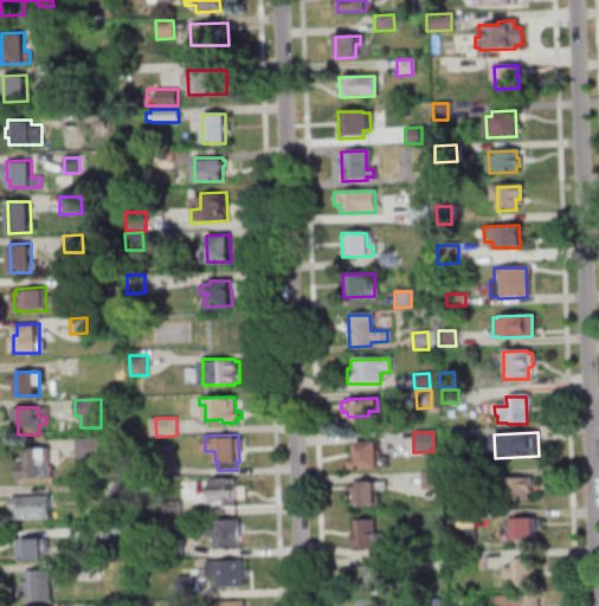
[(77,461),(76,439),(109,438),(110,458),(77,461)]
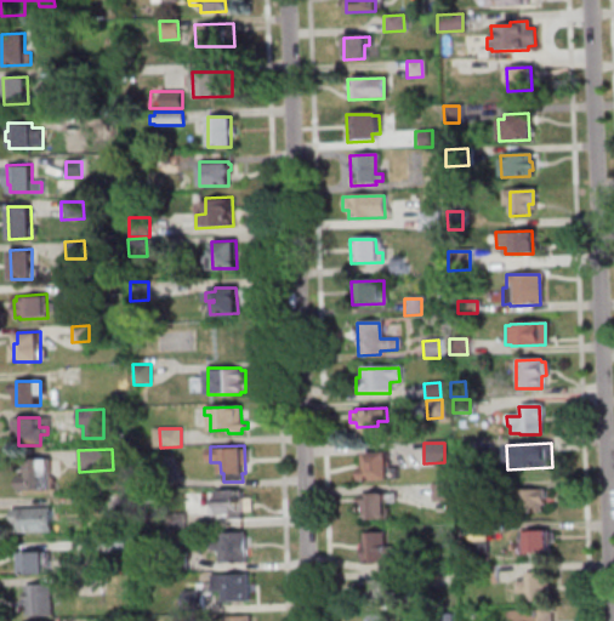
[(387,453),(387,479),(359,480),(359,468),(365,468),(364,453),(387,453)]
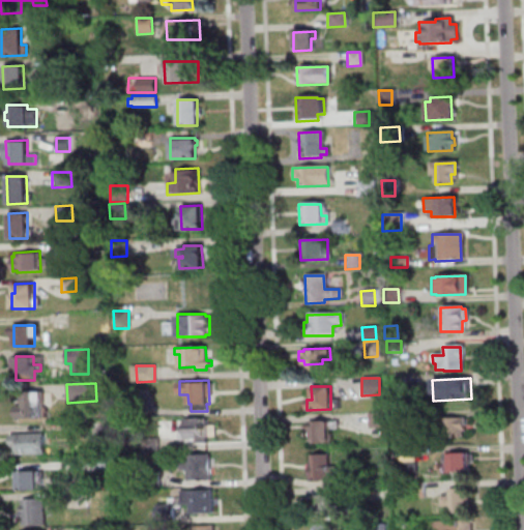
[(21,391),(22,406),(16,406),(16,419),(46,418),(45,390),(21,391)]
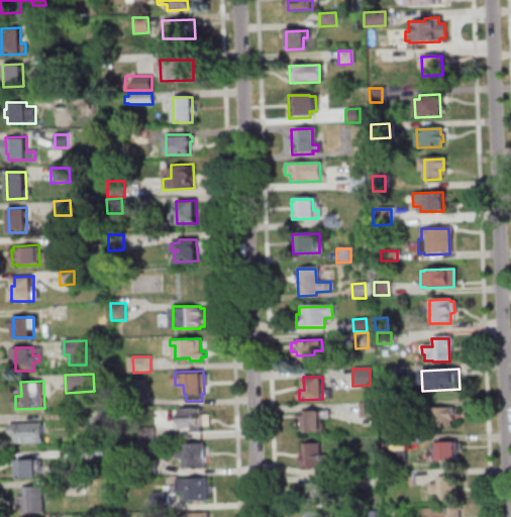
[(375,416),(359,417),(359,404),(374,403),(375,416)]
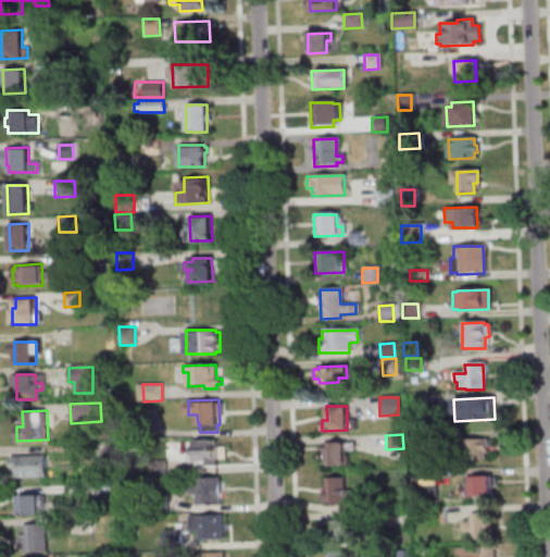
[(197,441),(198,450),(189,452),(189,462),(204,461),(204,467),(214,466),(214,440),(197,441)]
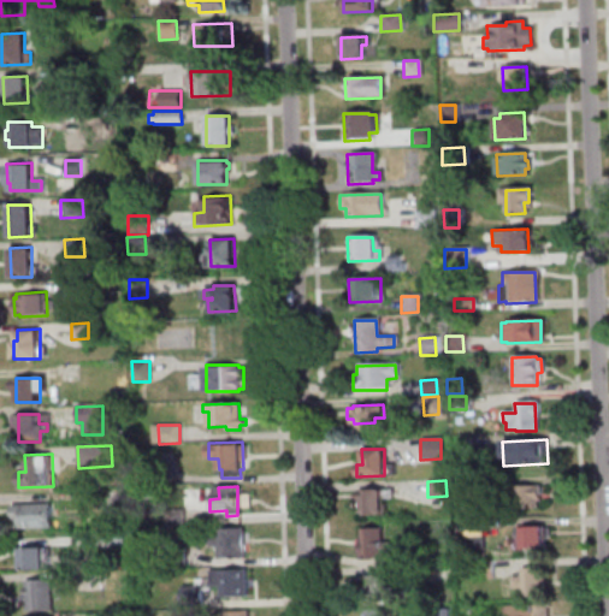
[(538,502),(534,502),(536,508),(510,509),(509,487),(538,486),(538,502)]
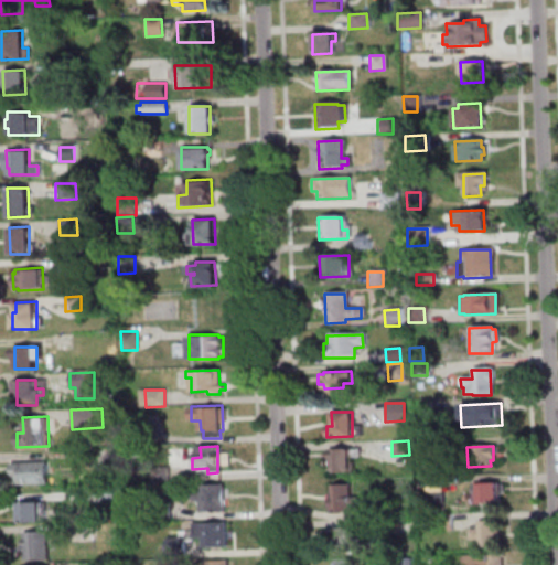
[(330,450),(350,449),(351,473),(330,473),(330,450)]
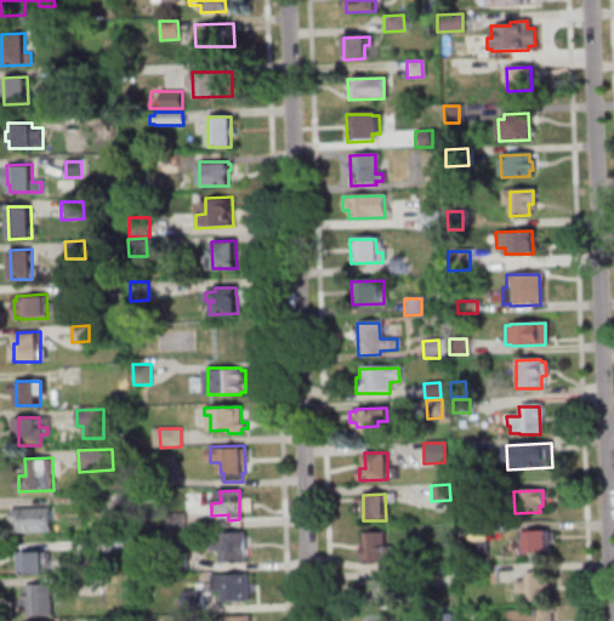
[(102,497),(102,514),(123,513),(121,496),(102,497)]
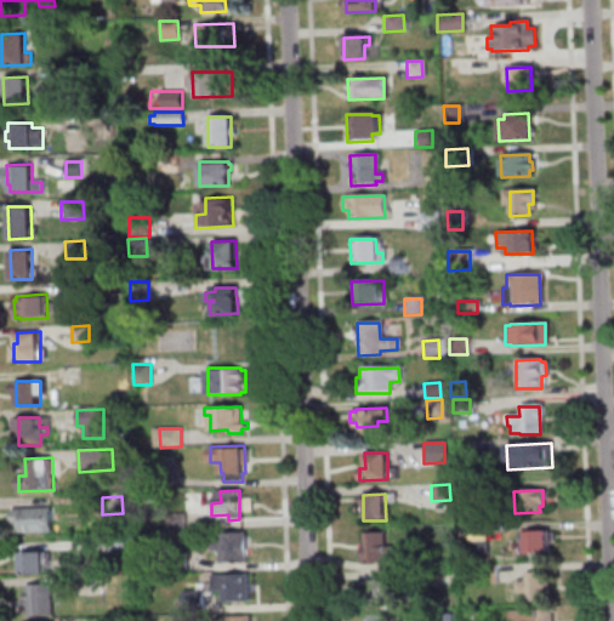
[(11,508),(11,531),(51,531),(51,508),(11,508)]
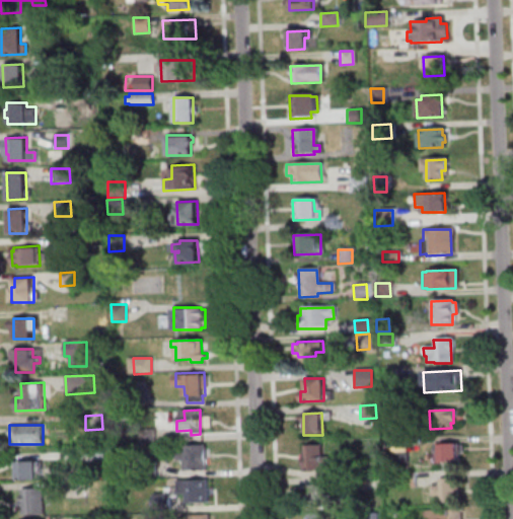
[(154,429),(154,445),(140,445),(140,429),(154,429)]
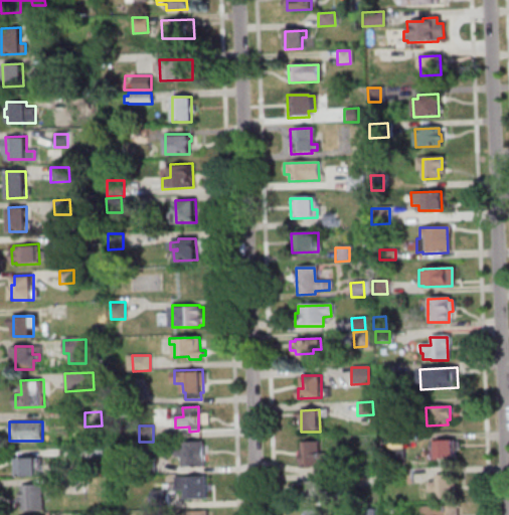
[(403,445),(388,446),(388,437),(402,436),(403,445)]
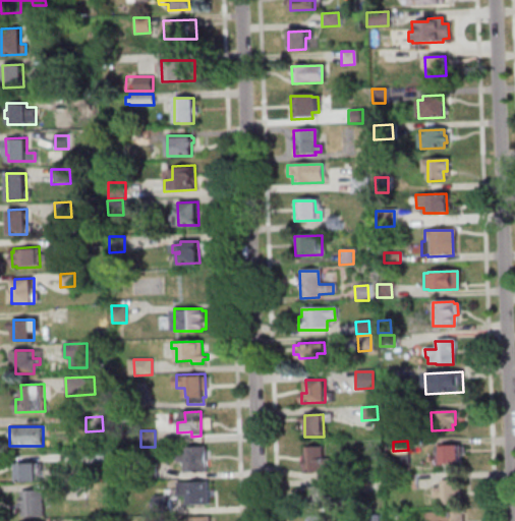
[(207,446),(207,470),(185,471),(184,463),(177,463),(177,455),(182,455),(182,447),(207,446)]
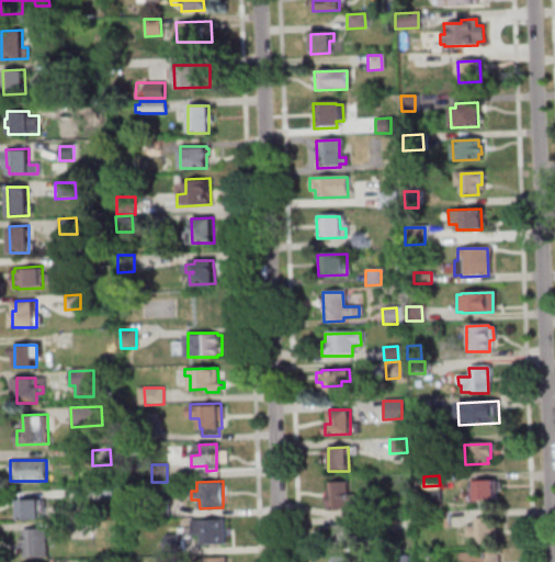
[(476,501),(476,490),(471,490),(471,483),(495,482),(496,501),(476,501)]
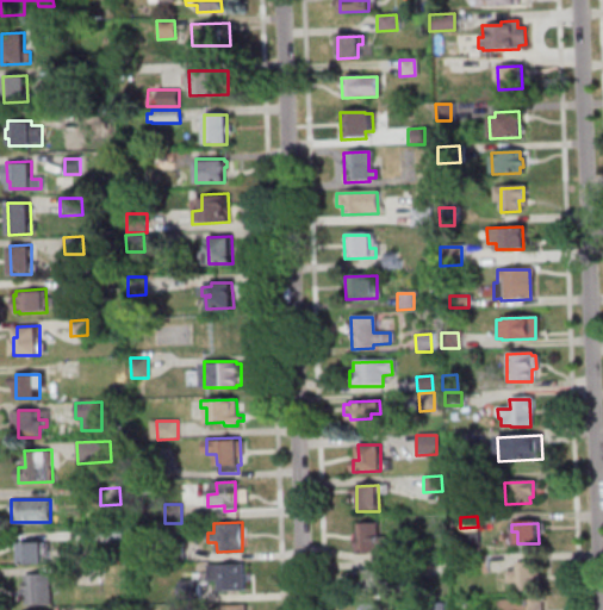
[(356,554),(355,526),(377,524),(377,537),(384,536),(385,546),(377,546),(377,553),(356,554)]
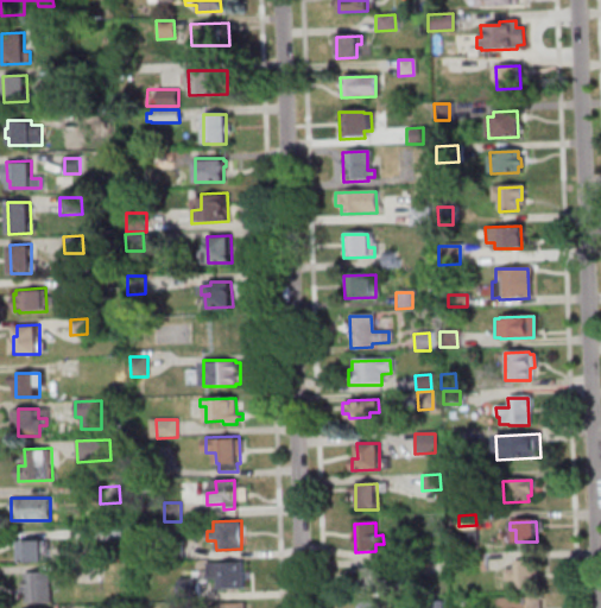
[(103,524),(103,539),(122,539),(121,524),(103,524)]
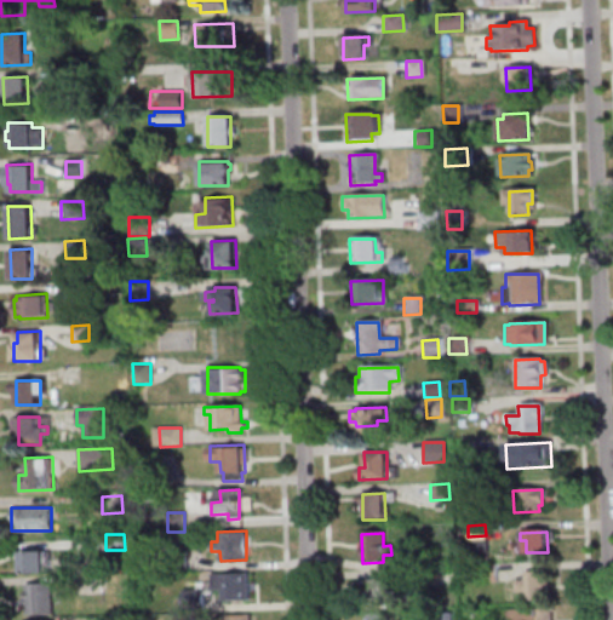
[(166,550),(167,572),(187,570),(187,549),(166,550)]
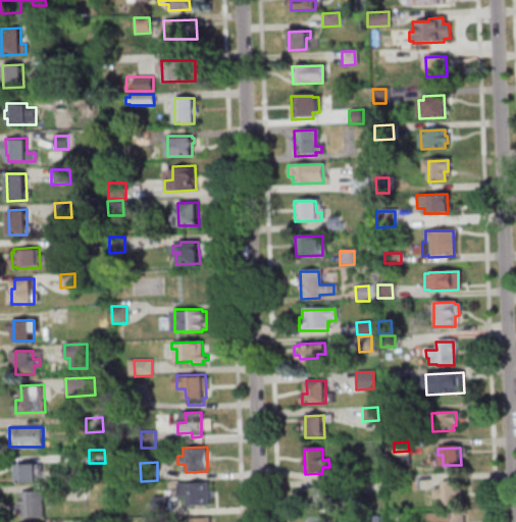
[(18,464),(18,483),(38,483),(37,464),(18,464)]
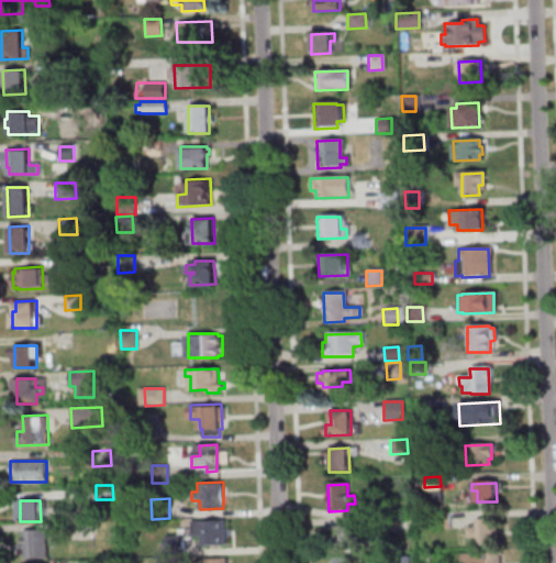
[(434,530),(434,515),(449,515),(449,529),(434,530)]
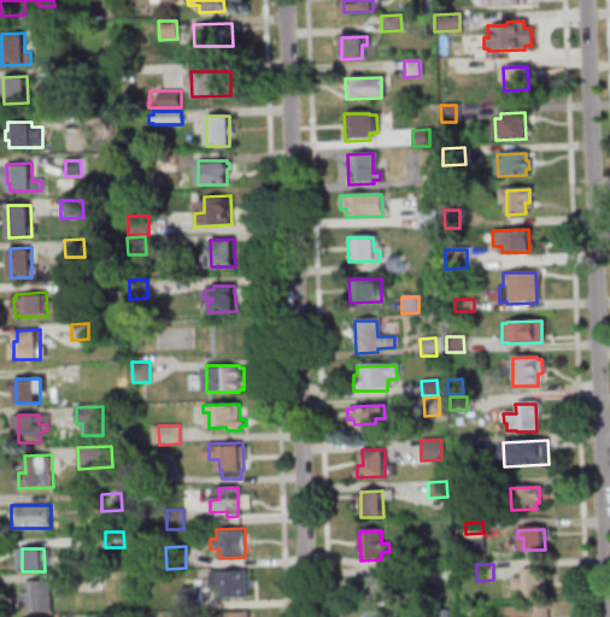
[(522,598),(522,589),(512,589),(512,579),(522,577),(521,570),(545,569),(546,597),(522,598)]
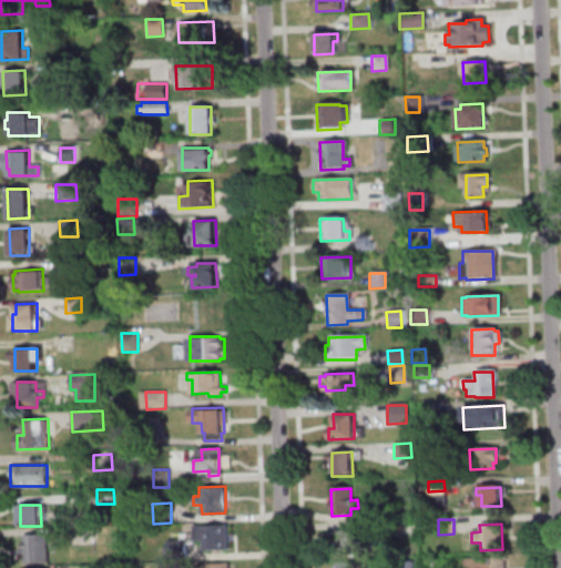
[(226,526),(226,551),(203,551),(202,543),(194,543),(194,526),(226,526)]
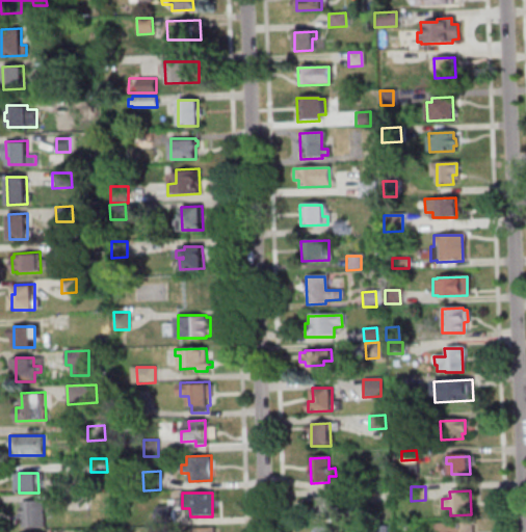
[(313,521),(313,500),(335,499),(335,509),(344,508),(345,520),(337,520),(337,522),(319,523),(319,521),(313,521)]
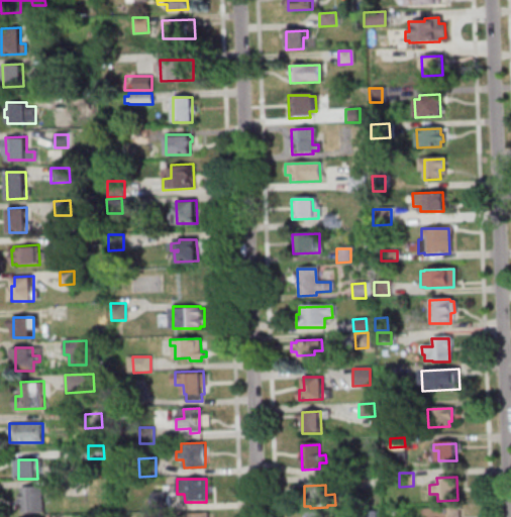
[(43,487),(44,512),(22,513),(20,488),(43,487)]
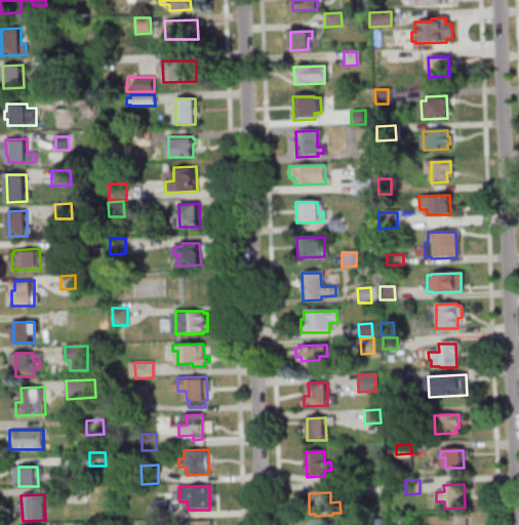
[(155,500),(155,519),(173,518),(173,500),(155,500)]
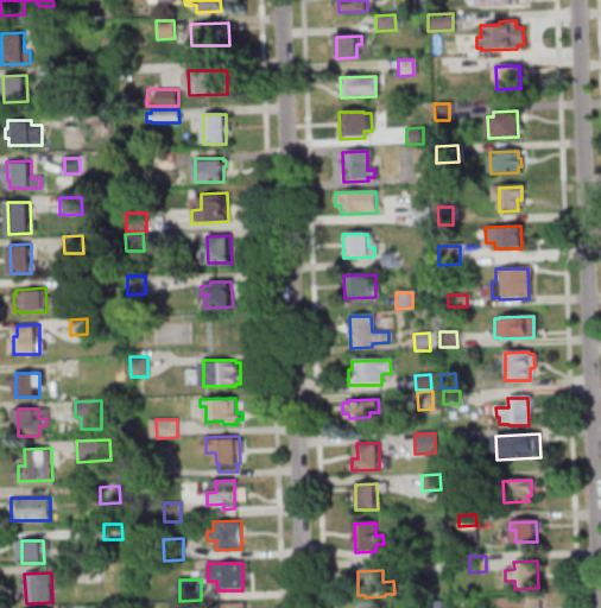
[(539,607),(454,607),(454,600),(539,597),(539,607)]
